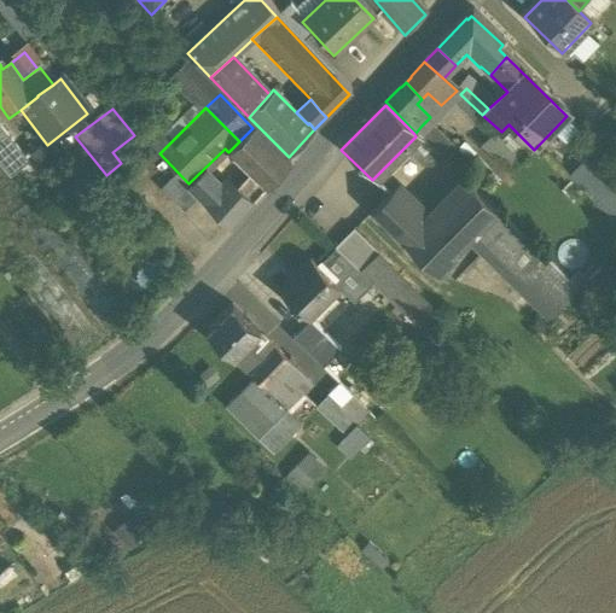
[(534,150),(509,124),(481,152),(506,177),(534,150)]
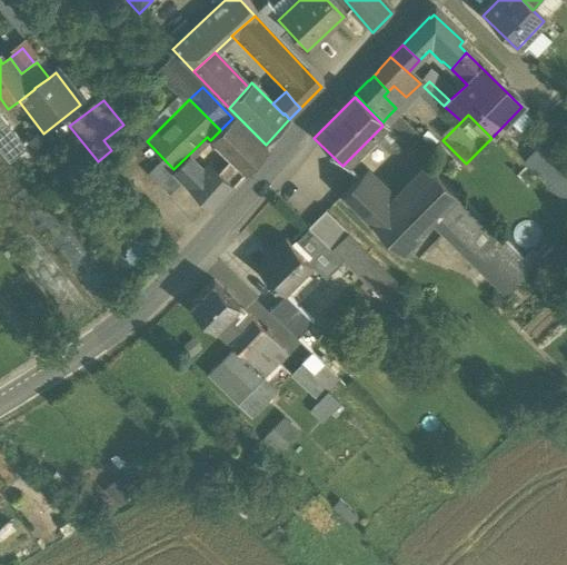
[(403,130),(388,116),(383,122),(381,124),(383,126),(396,138),(403,130)]
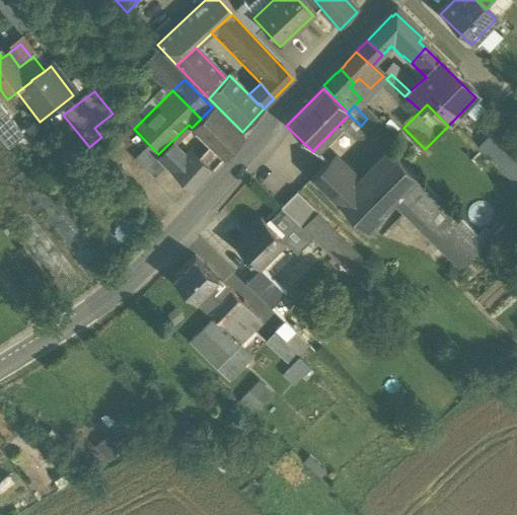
[(241,138),(212,107),(201,119),(192,128),(210,146),(222,159),(241,138)]
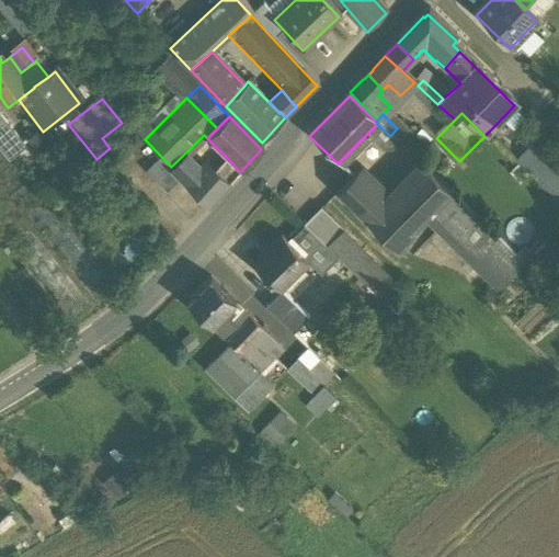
[(21,148),(0,123),(0,151),(7,159),(21,148)]
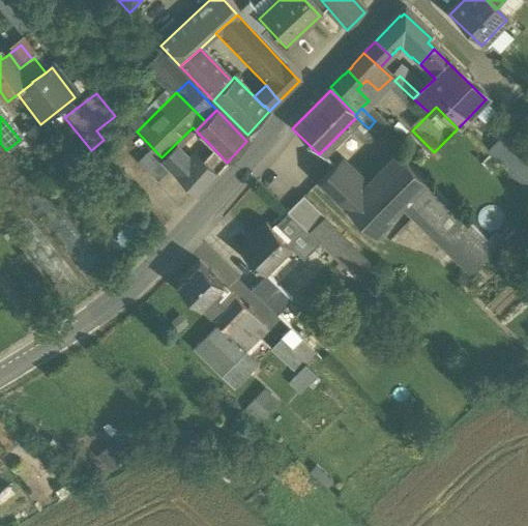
[(369,128),(356,117),(344,129),(359,146),(367,146),(376,137),(372,133),(369,128)]
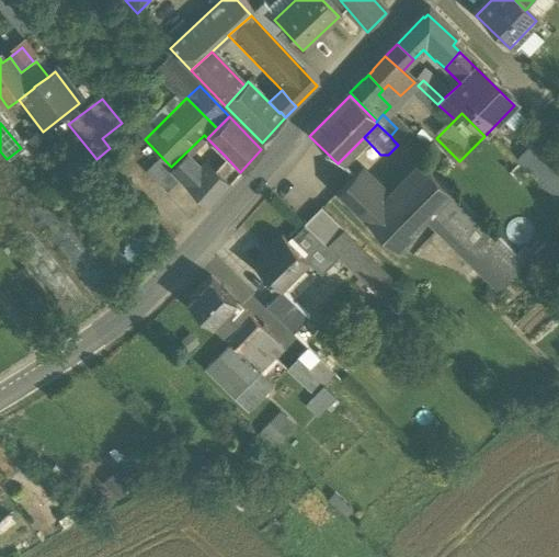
[(43,132),(25,145),(36,159),(53,146),(43,132)]
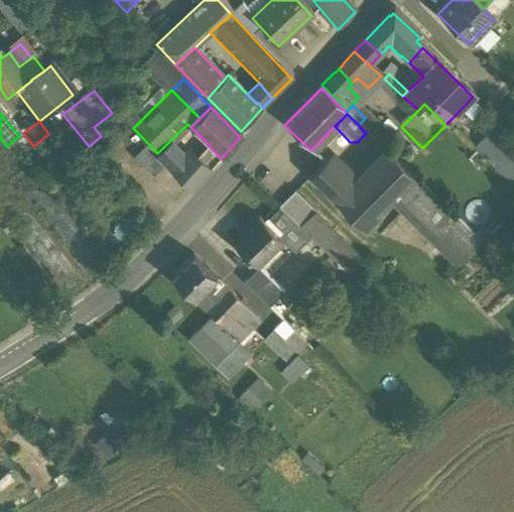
[(382,135),(372,125),(369,128),(366,132),(366,133),(375,142),(382,135)]
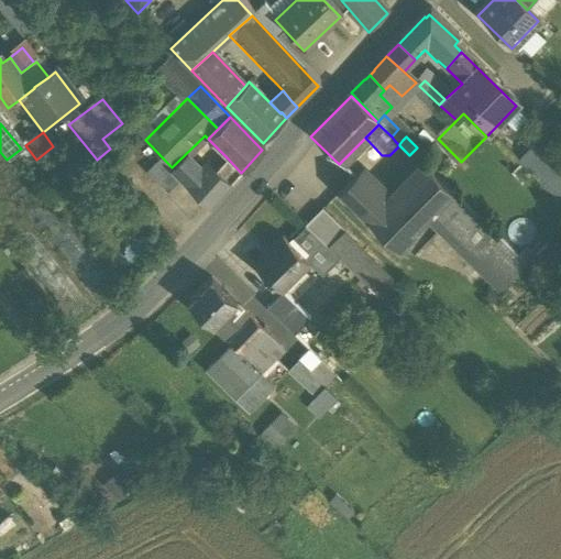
[(560,203),(560,176),(531,149),(516,164),(559,206),(560,203)]
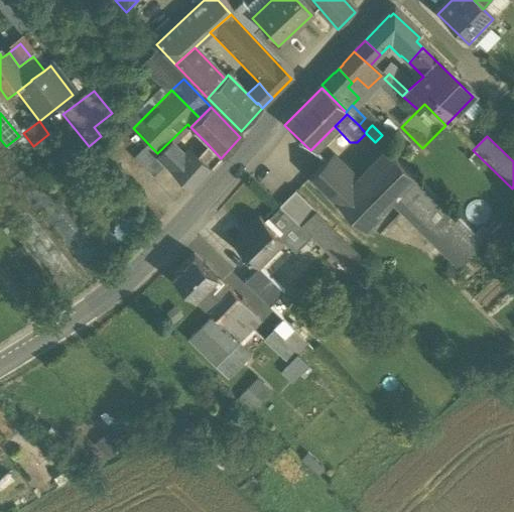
[(221,158),(209,145),(197,158),(210,170),(221,158)]
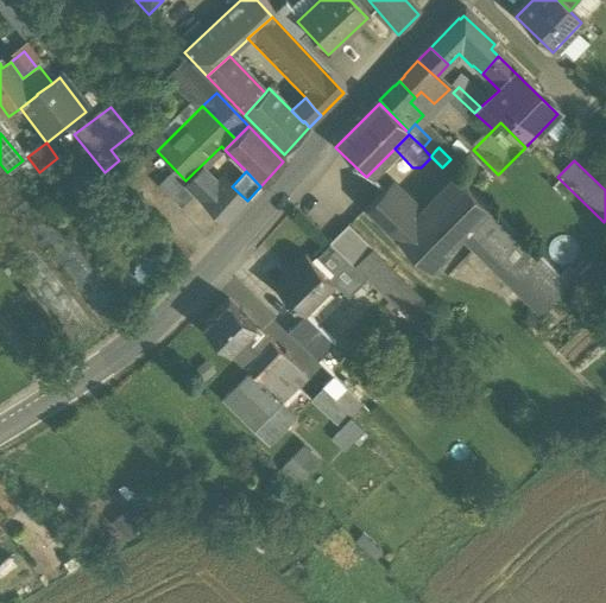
[(458,183),(418,222),(386,190),(364,211),(427,274),(458,242),(487,213),(458,183)]
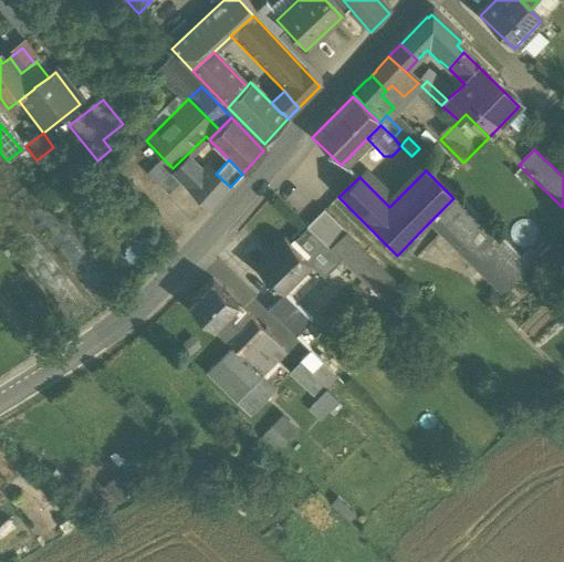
[(230,187),(216,174),(196,196),(209,209),(230,187)]
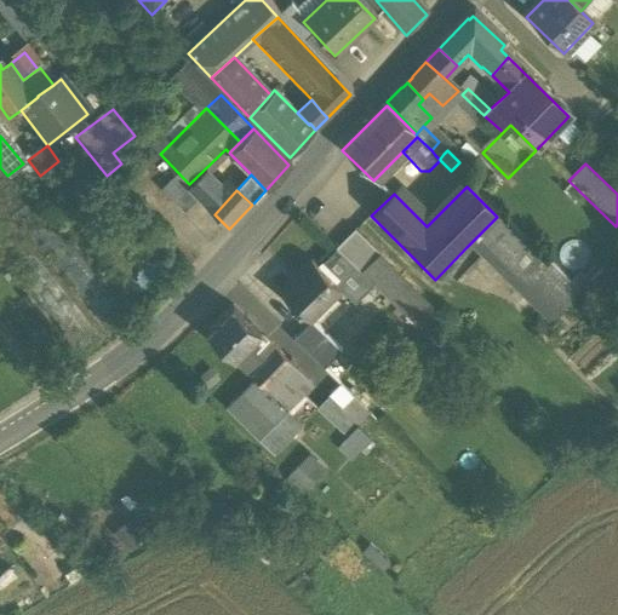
[(578,297),(497,217),(467,247),(548,328),(578,297)]
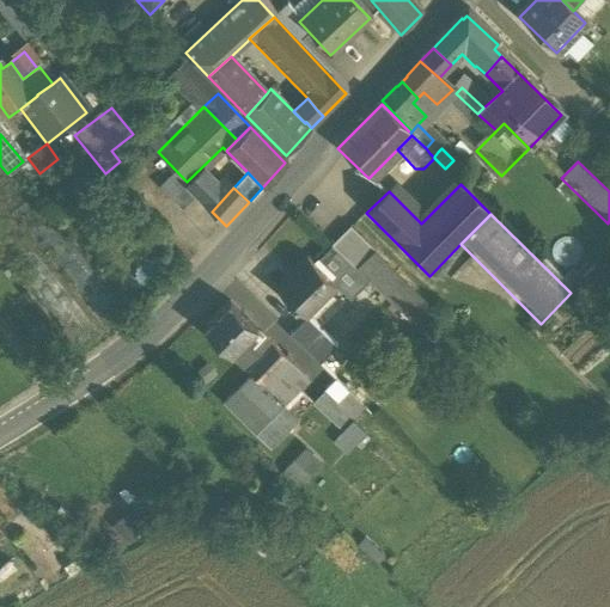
[(348,231),(330,250),(354,274),(372,256),(348,231)]
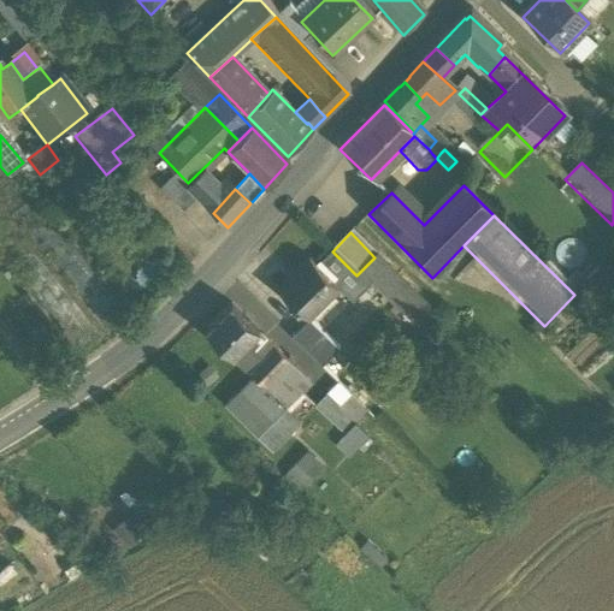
[(356,276),(332,251),(316,268),(338,292),(337,294),(352,308),(370,290),(356,276)]
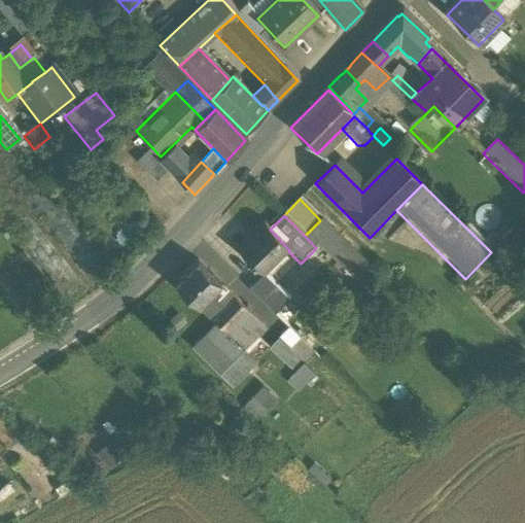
[(265,224),(237,252),(261,277),(288,251),(289,250),(270,230),(265,224)]
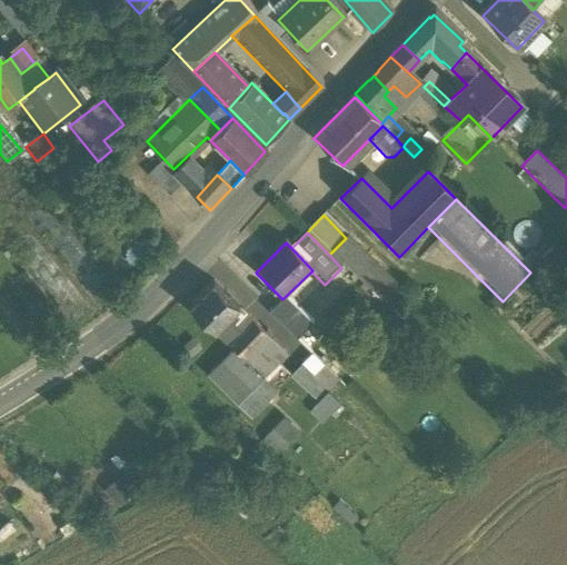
[(212,285),(189,308),(214,334),(238,310),(212,285)]
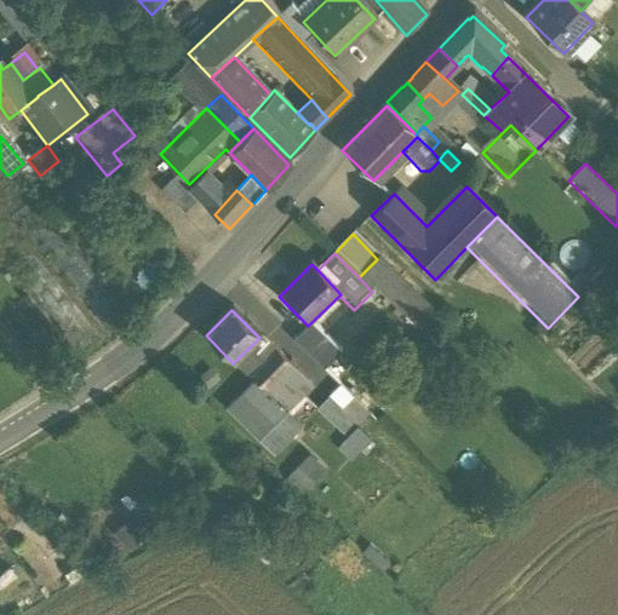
[(326,354),(303,331),(291,343),(315,367),(327,355),(326,354)]
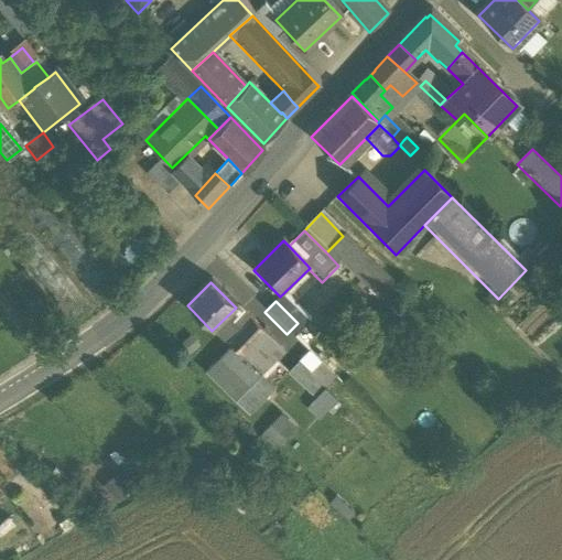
[(236,308),(212,331),(228,346),(251,323),(240,311),(236,308)]
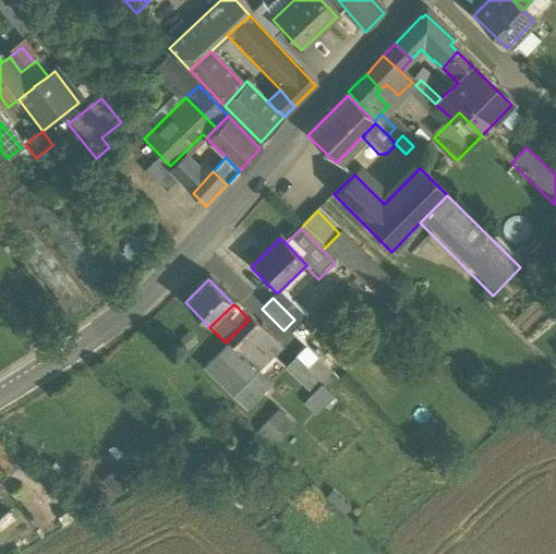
[(299,314),(293,318),(294,320),(283,330),(292,339),(307,324),(299,314)]
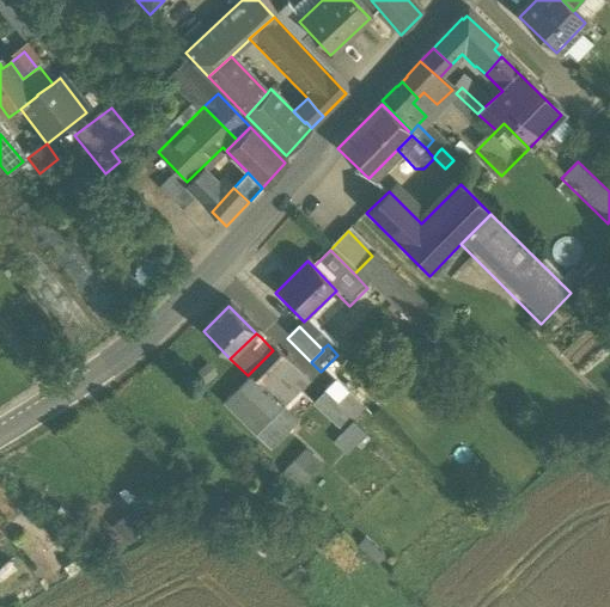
[(273,350),(248,375),(249,378),(223,405),(255,437),(254,437),(268,452),(297,424),(282,410),(299,393),(294,390),(304,380),(273,350)]
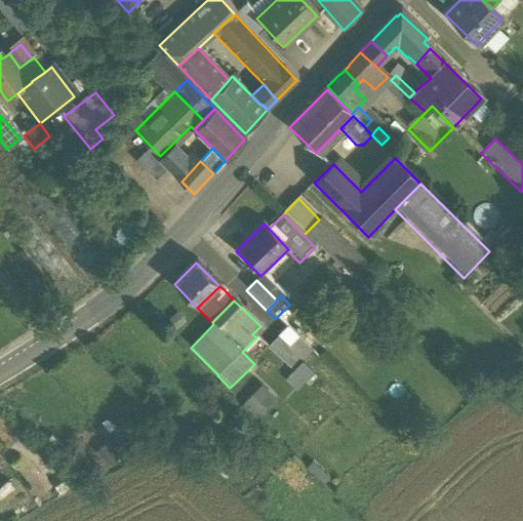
[(258,336),(269,346),(284,328),(274,319),(258,336)]
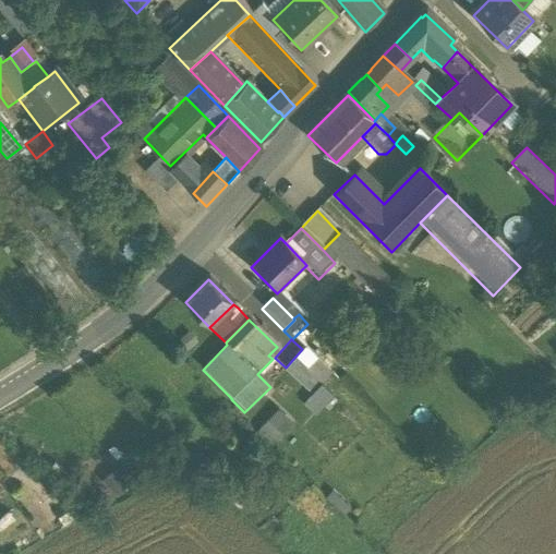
[(305,351),(283,373),(311,398),(305,405),(315,414),(321,409),(322,409),(330,399),(319,388),(330,377),(305,351)]
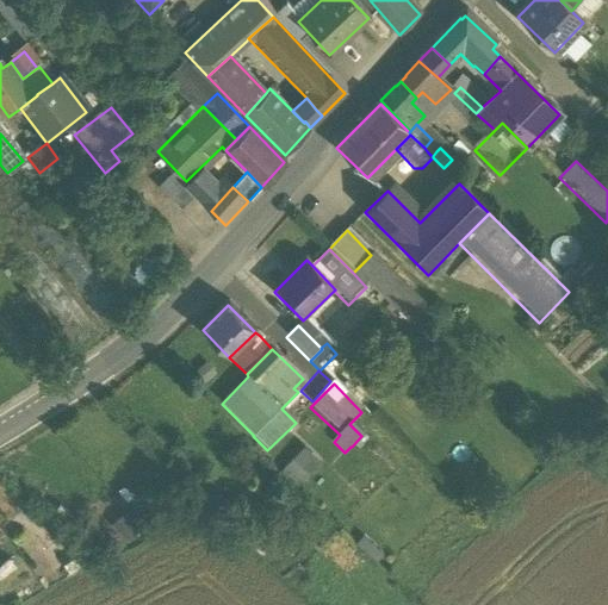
[(284,471),(298,486),(322,462),(306,448),(284,471)]
